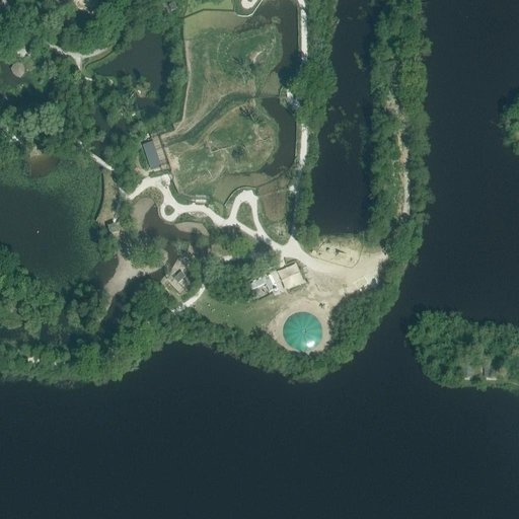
[(174,3),(168,6),(171,12),(177,9),(174,3)]
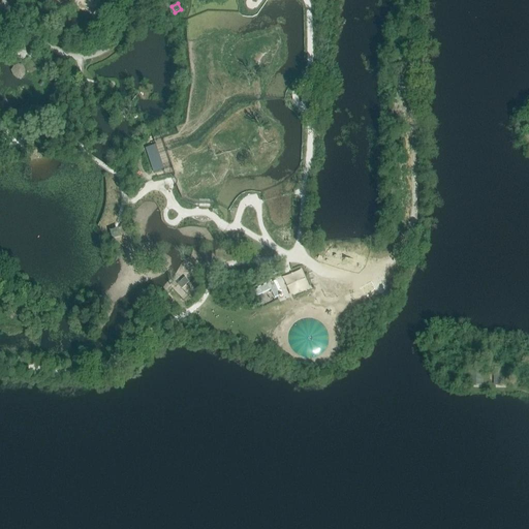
[(167,4),(157,9),(165,24),(176,19),(167,4)]
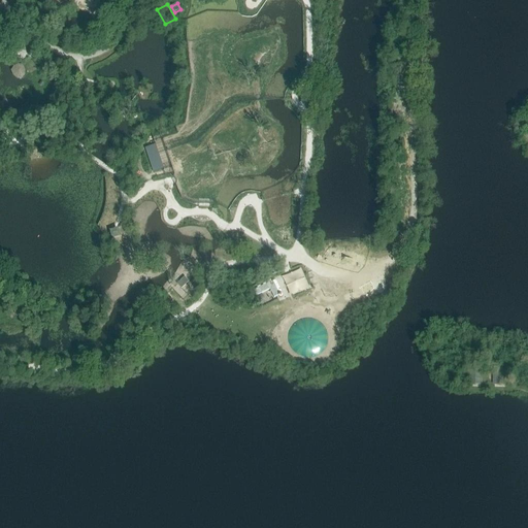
[(27,68),(25,65),(23,64),(22,64),(21,64),(19,63),(18,64),(14,65),(12,69),(12,73),(14,76),(18,78),(22,78),(25,77),(27,73),(27,68)]
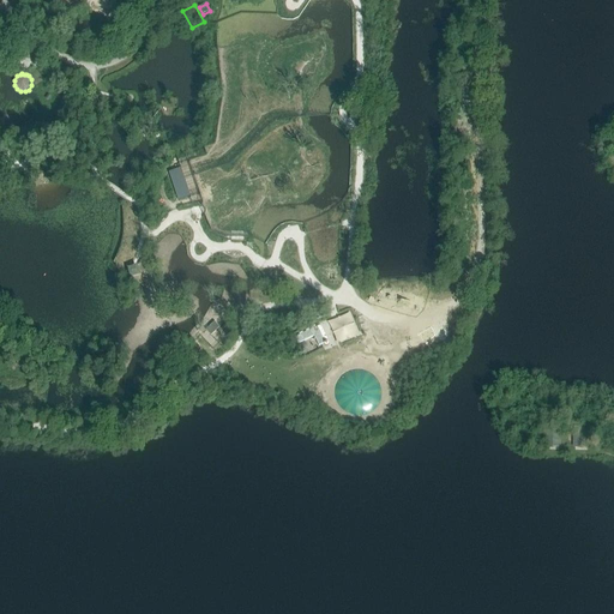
[(181,169),(169,173),(179,200),(190,197),(185,179),(181,169)]
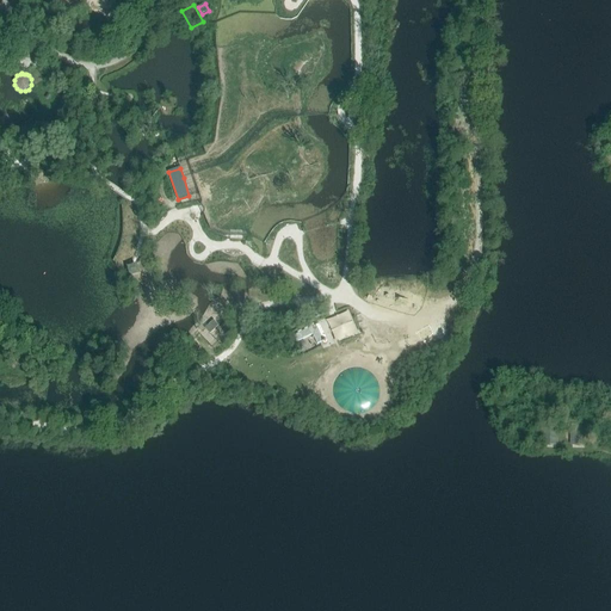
[(204,328),(209,333),(218,325),(214,319),(204,328)]
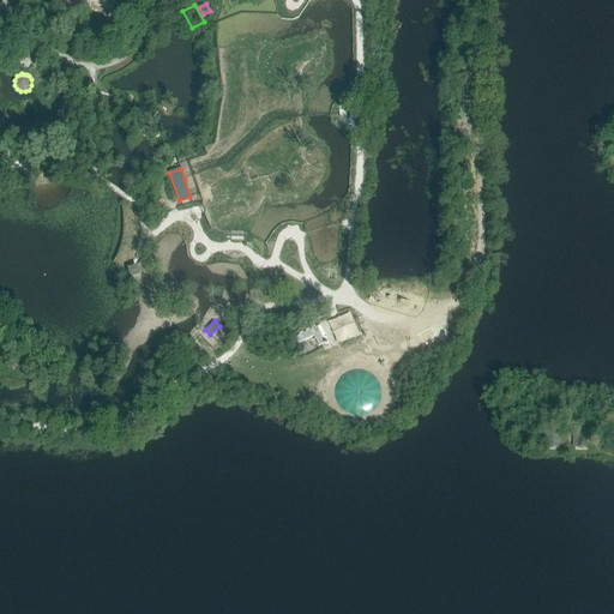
[(317,326),(294,337),(298,344),(314,337),(319,347),(324,343),(325,343),(325,342),(317,326)]
